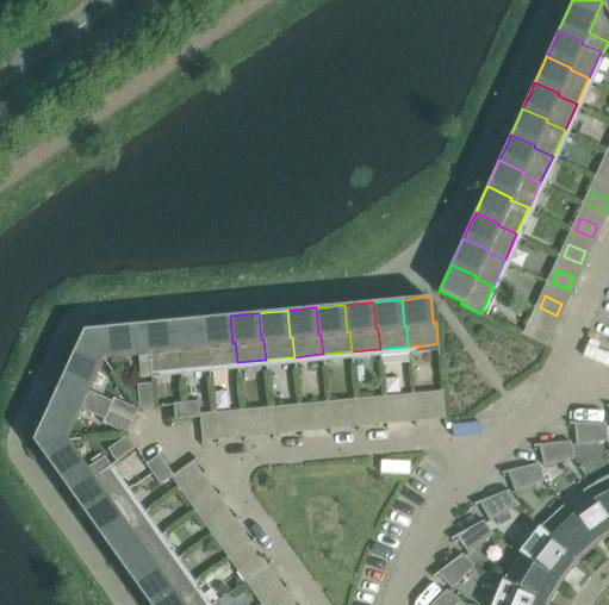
[(210,318),(202,318),(205,345),(207,345),(209,365),(210,365),(237,362),(235,342),(232,343),(230,316),(228,316),(210,318)]
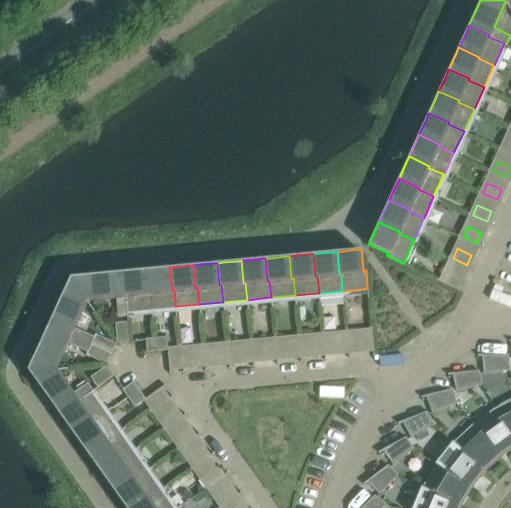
[(152,269),(146,270),(148,292),(150,292),(151,309),(152,309),(175,306),(174,290),(172,290),(169,267),(167,268),(152,269)]
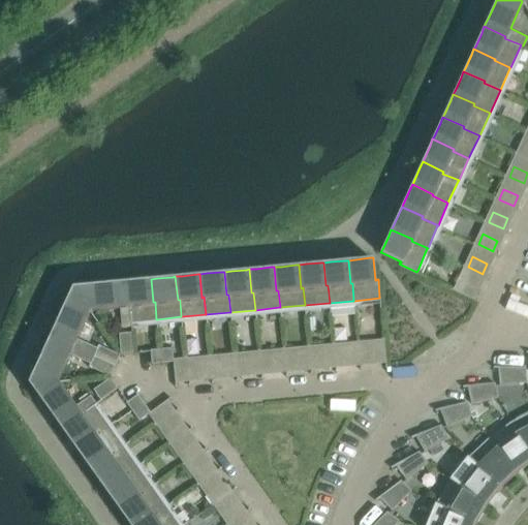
[(132,280),(126,281),(128,304),(130,304),(131,321),(156,319),(155,302),(153,302),(151,279),(148,279),(132,280)]
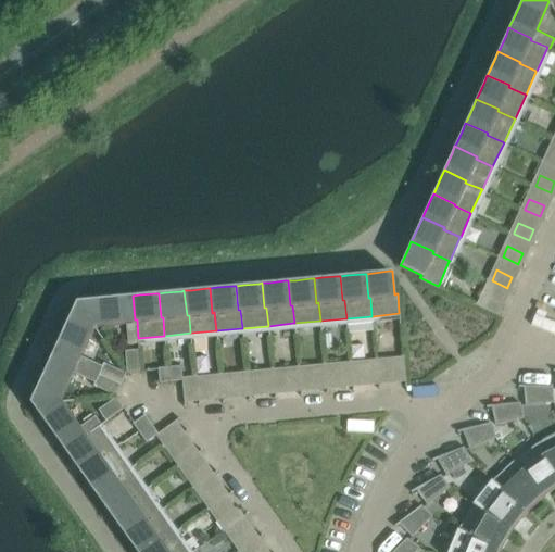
[(481,305),(495,312),(496,312),(501,300),(486,293),(481,304),(481,305)]
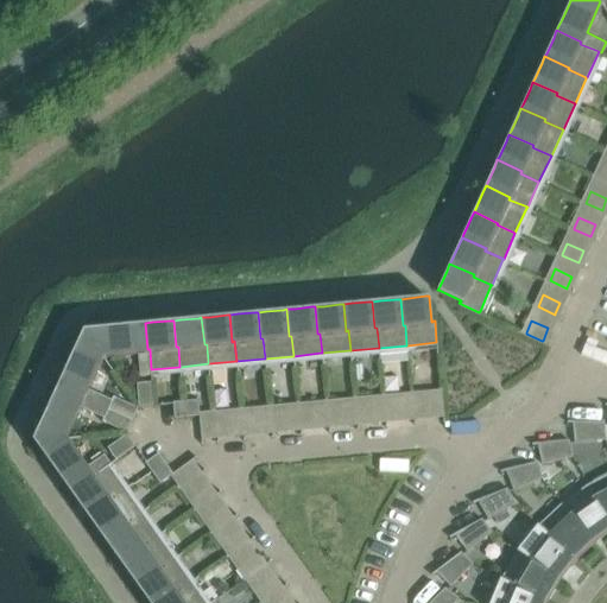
[(100,327),(84,329),(102,355),(103,355),(137,351),(139,373),(151,372),(152,372),(151,369),(150,349),(147,349),(145,323),(132,324),(115,325),(112,325),(100,327)]
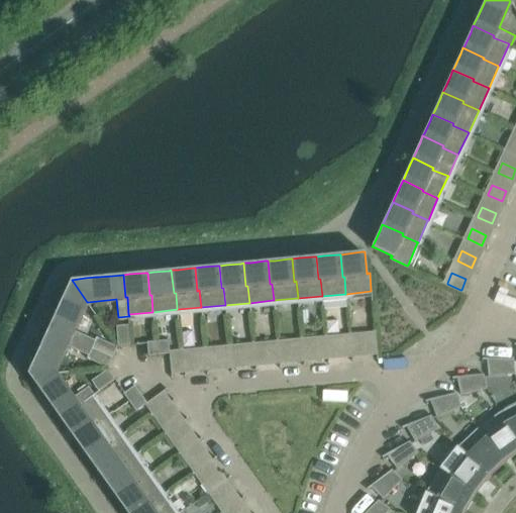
[(55,316),(50,326),(92,345),(97,334),(96,334),(94,337),(76,328),(87,302),(72,280),(66,291),(62,301),(61,304),(55,316)]
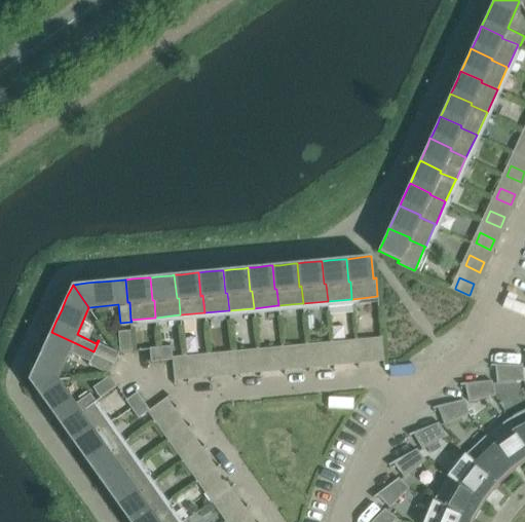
[(35,367),(29,379),(57,377),(58,376),(69,349),(89,359),(87,362),(89,363),(94,351),(51,332),(46,342),(40,355),(39,358),(35,367)]
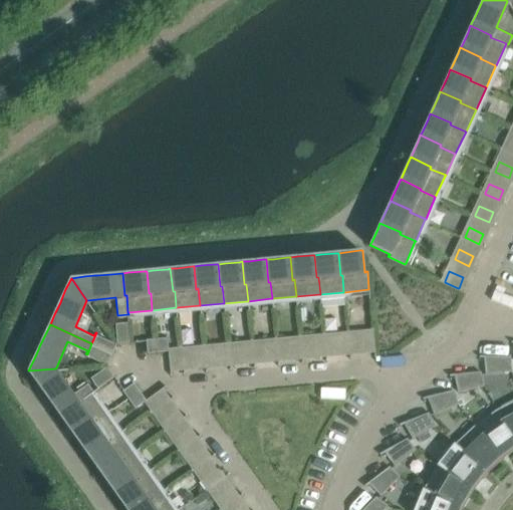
[(373,347),(374,347),(372,332),(361,333),(362,348),(373,347)]
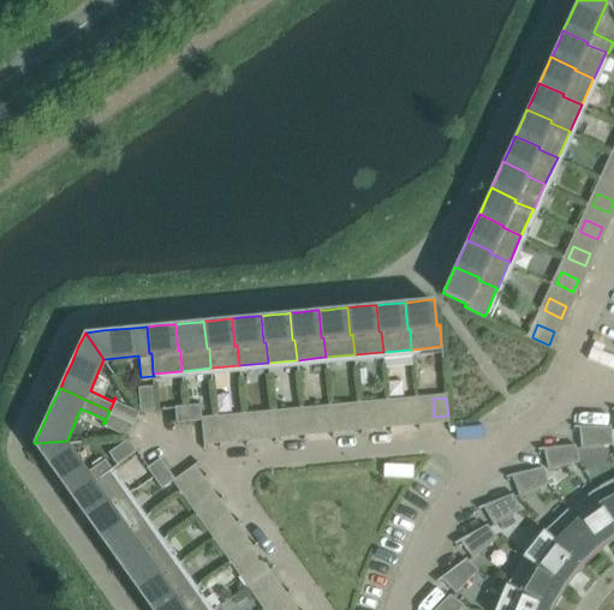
[(189,418),(201,417),(200,401),(188,402),(189,418)]
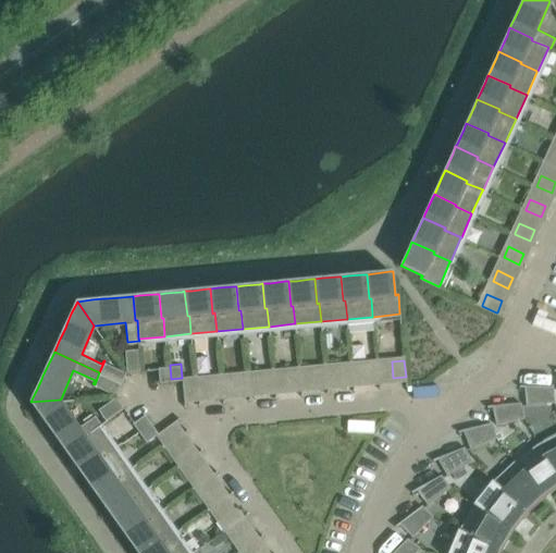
[(379,380),(378,364),(377,364),(366,365),(367,381),(379,380)]
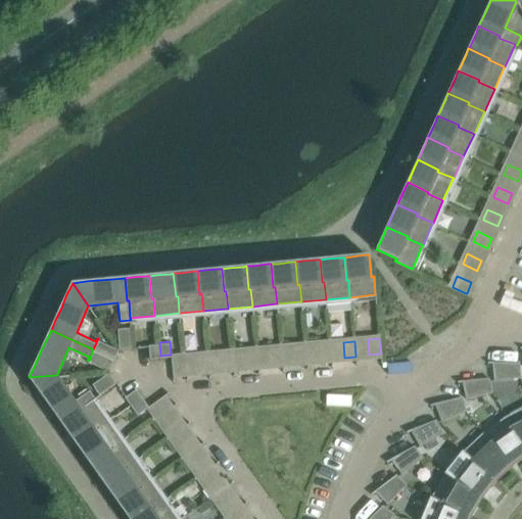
[(159,342),(148,343),(148,344),(149,357),(160,356),(159,342)]
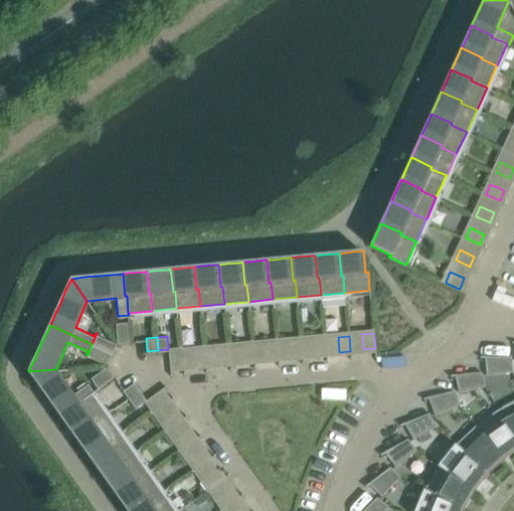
[(326,353),(325,338),(324,338),(314,339),(316,354),(326,353)]
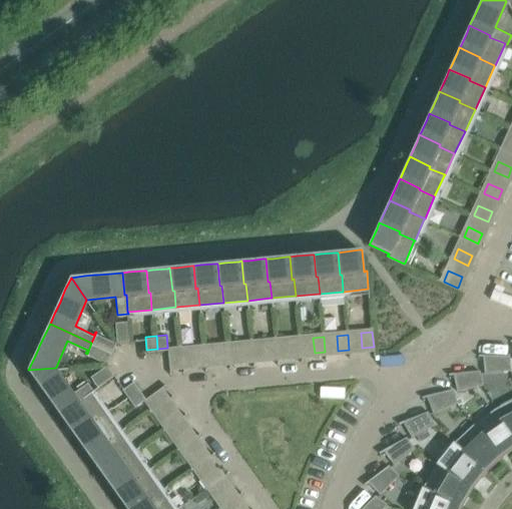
[(301,354),(300,339),(289,340),(291,355),(301,354)]
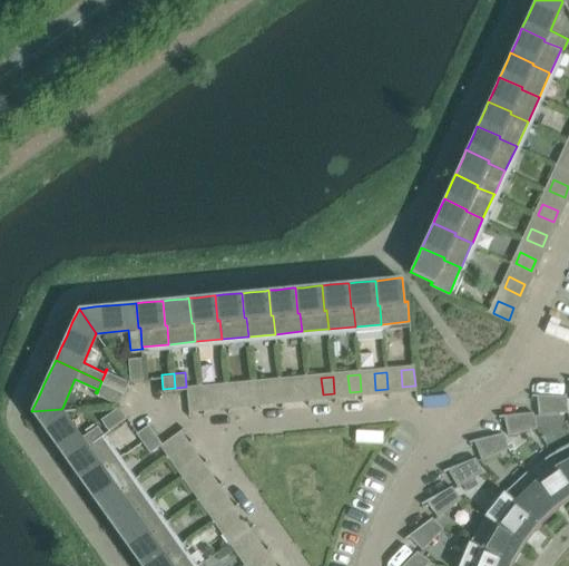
[(307,396),(308,396),(306,379),(294,380),(296,397),(307,396)]
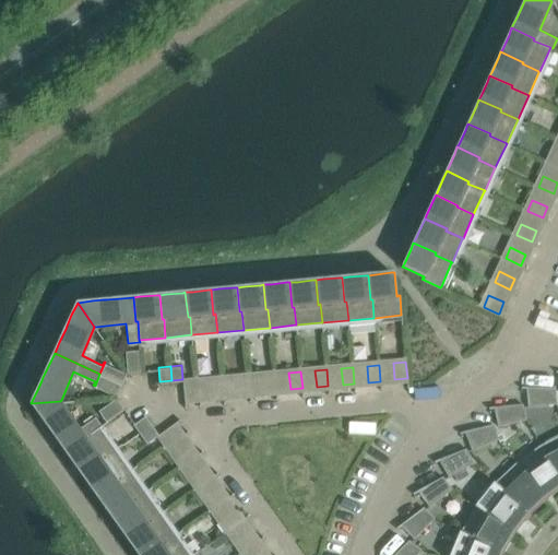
[(276,391),(274,374),(262,375),(264,392),(275,391),(276,391)]
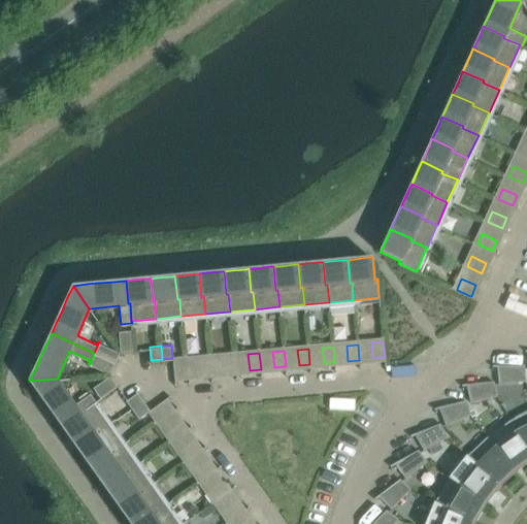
[(235,371),(236,371),(234,356),(224,357),(225,372),(235,371)]
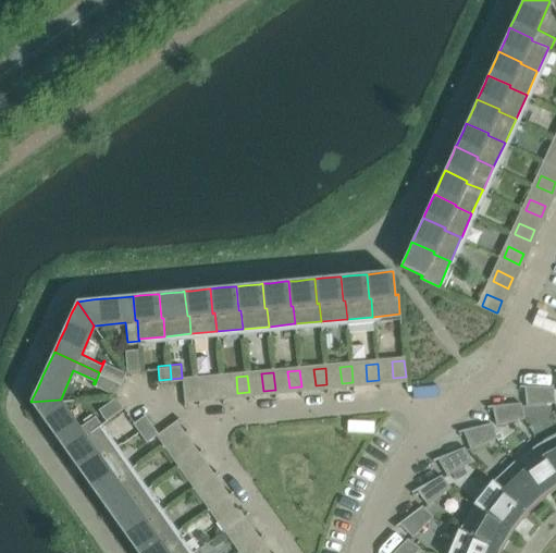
[(223,394),(221,378),(211,379),(213,395),(223,394)]
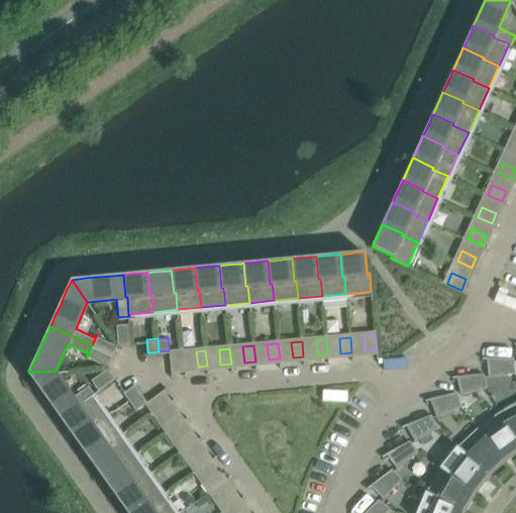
[(486,357),(487,372),(488,374),(514,372),(513,356),(482,355),(481,356),(486,357)]
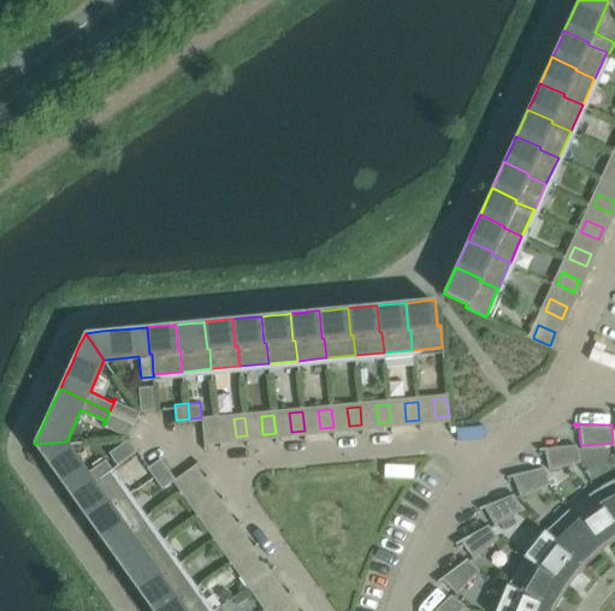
[(66,442),(34,444),(43,457),(51,467),(53,470),(63,484),(70,494),(92,479),(94,480),(110,469),(112,467),(105,457),(87,470),(67,442),(66,442)]
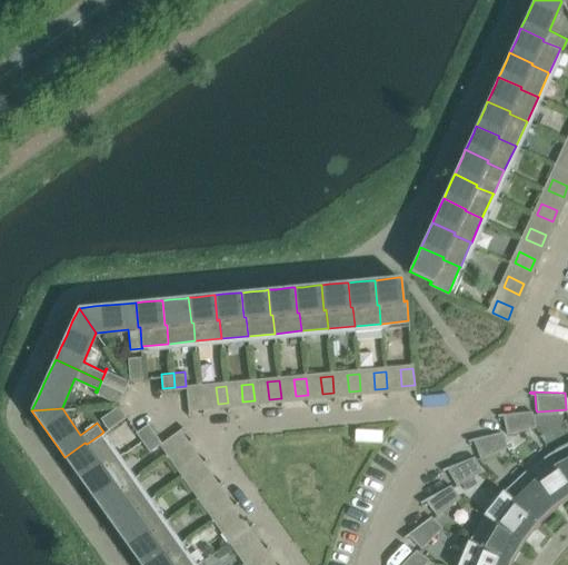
[(502,414),(506,428),(506,432),(535,425),(531,409),(497,413),(497,414),(502,414)]
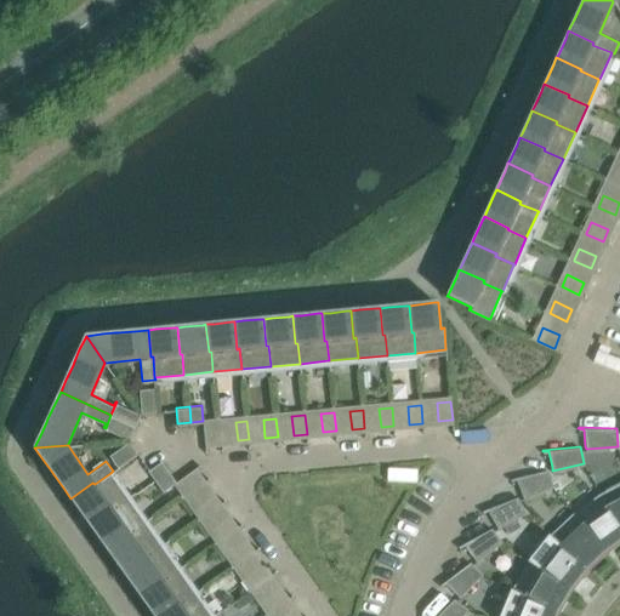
[(155,479),(169,471),(161,460),(148,468),(148,469),(155,479)]
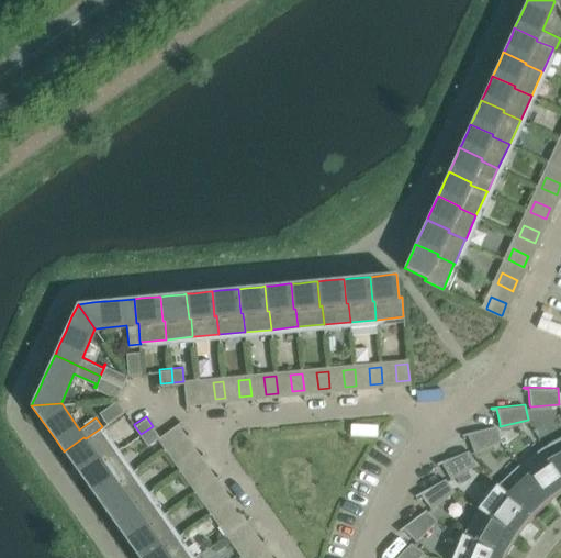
[(501,439),(495,424),(461,433),(462,434),(467,433),(472,447),(473,452),(501,439)]
